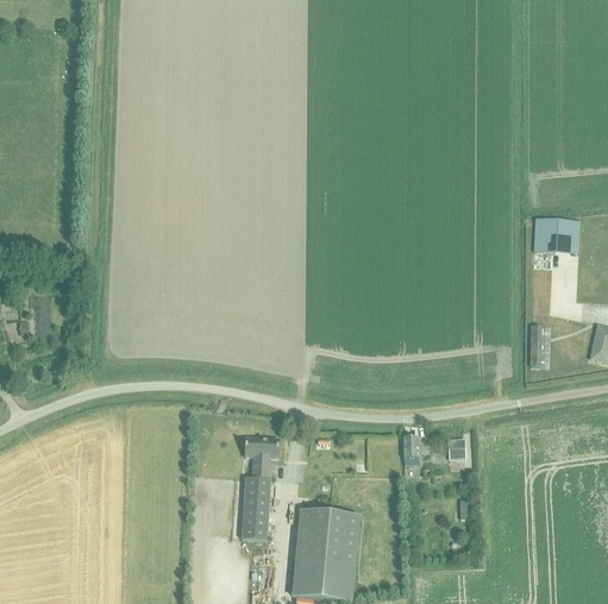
[(578,237),(580,220),(534,218),(533,246),(534,246),(544,247),(557,247),(577,249),(578,237)]
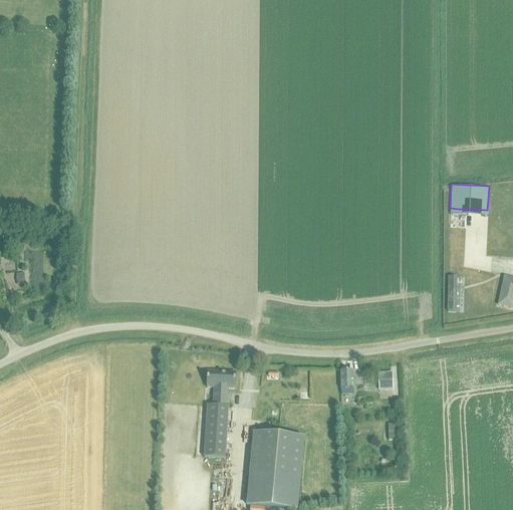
[(8,215),(8,219),(16,219),(16,216),(17,210),(8,210),(8,215)]
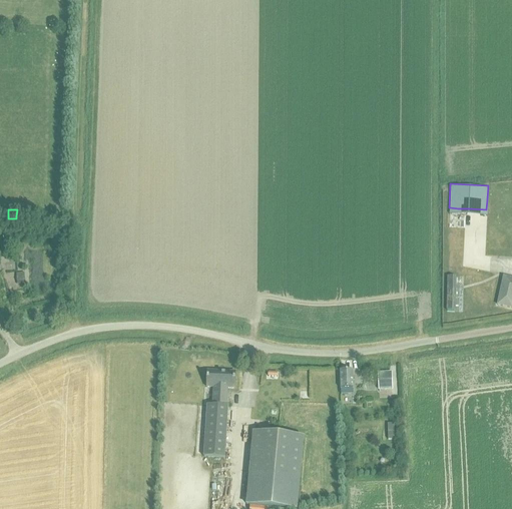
[(511,275),(503,274),(496,302),(511,305),(511,301),(511,275)]
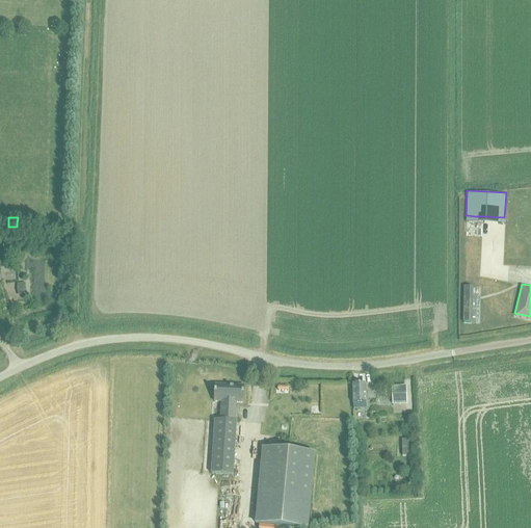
[(365,380),(352,380),(352,405),(359,405),(359,400),(365,400),(365,380)]
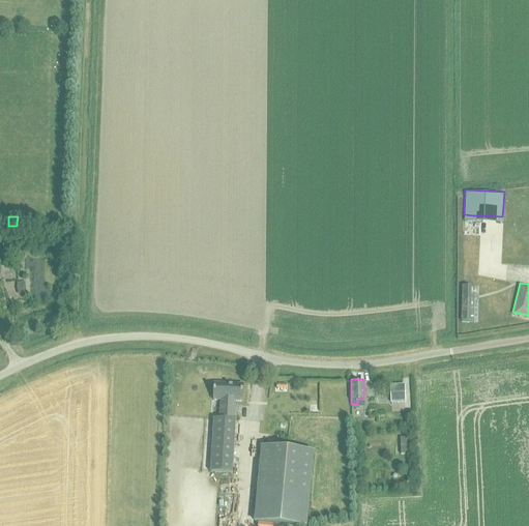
[(213,415),(209,468),(231,469),(236,399),(241,399),(242,382),(213,380),(212,397),(224,398),(224,401),(218,401),(217,415),(213,415)]
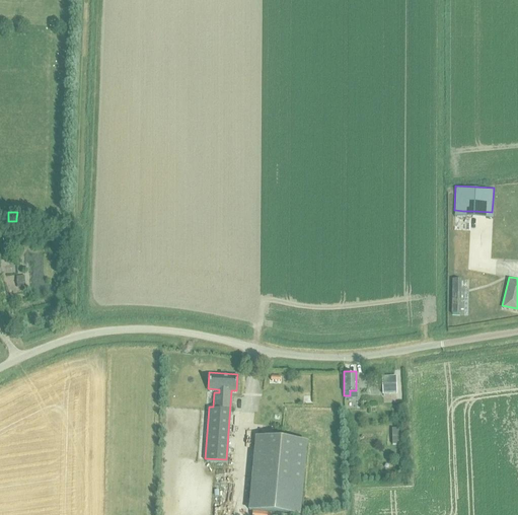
[(395,373),(381,373),(382,383),(395,382),(395,373)]
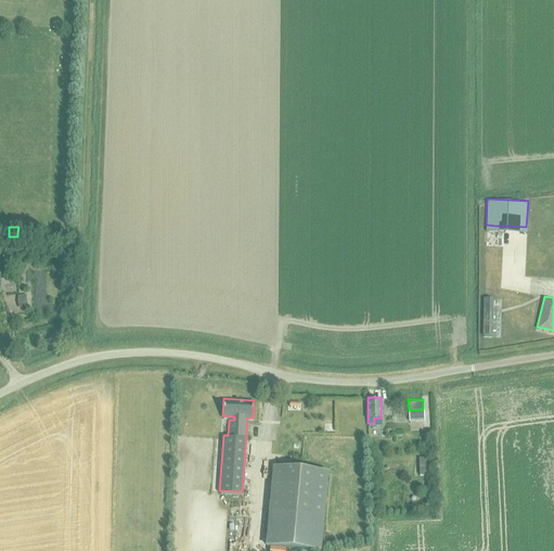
[(390,404),(389,415),(401,418),(403,406),(390,404)]
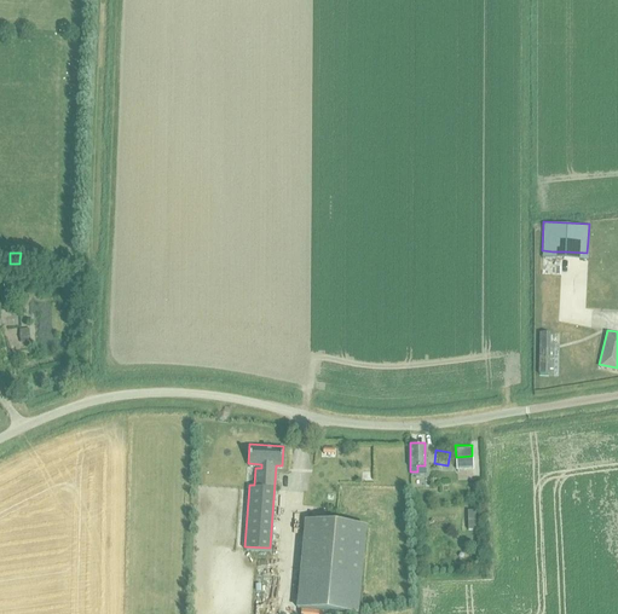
[(365,525),(305,519),(296,604),(357,609),(365,525)]
